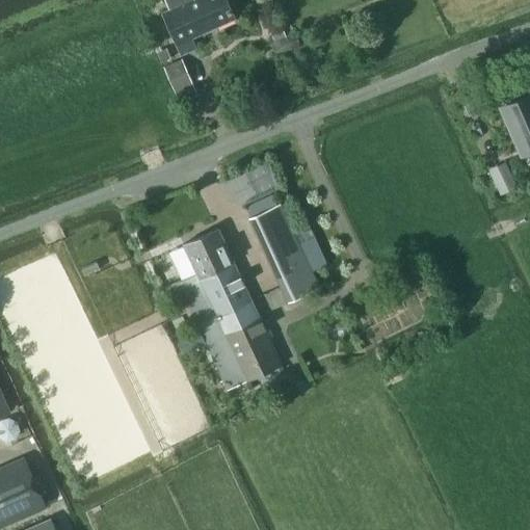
[(165,0),(169,8),(162,12),(182,54),(196,48),(191,37),(234,18),(226,0),(165,0)]
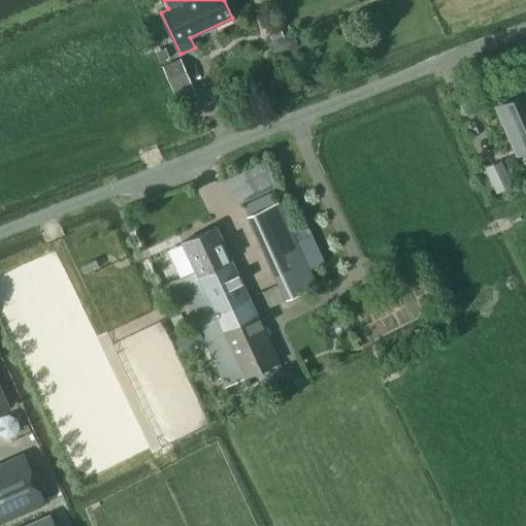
[(281,28),(270,33),(274,44),(286,39),(281,28)]
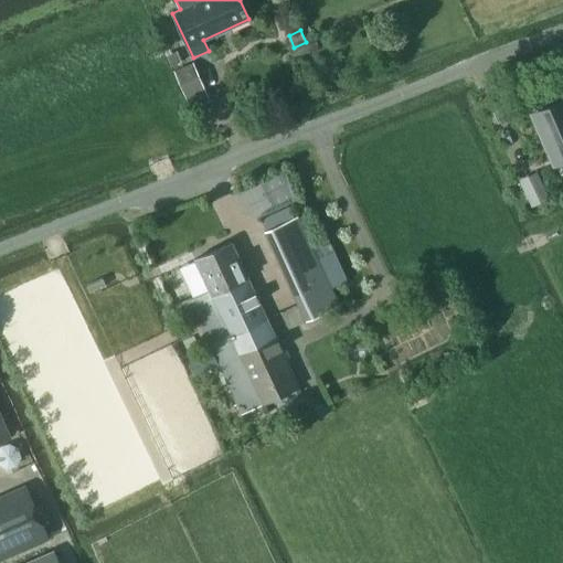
[(294,48),(290,49),(297,64),(316,55),(321,53),(315,39),(308,41),(306,42),(294,48)]
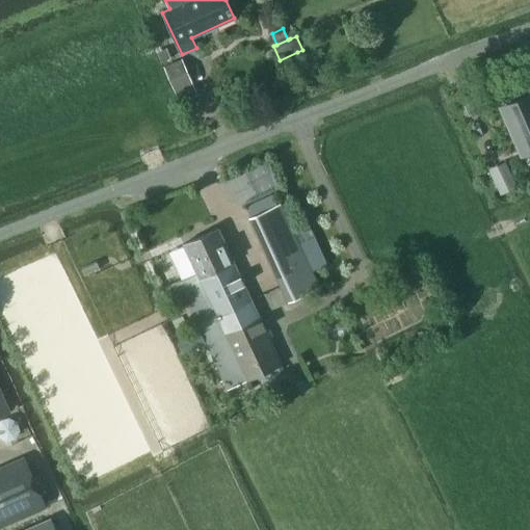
[(164,51),(159,54),(163,63),(173,60),(167,50),(164,51)]
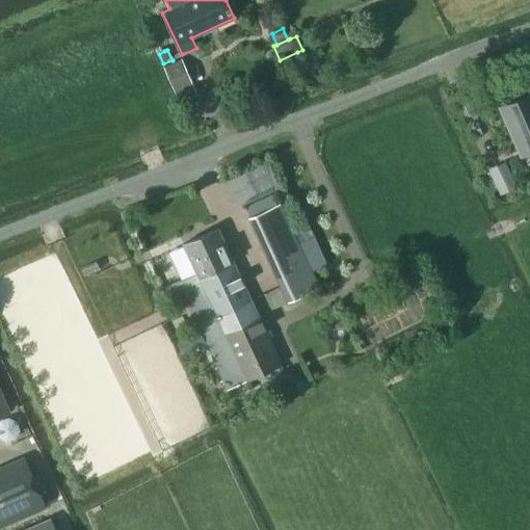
[(177,90),(193,83),(182,60),(165,68),(177,90)]
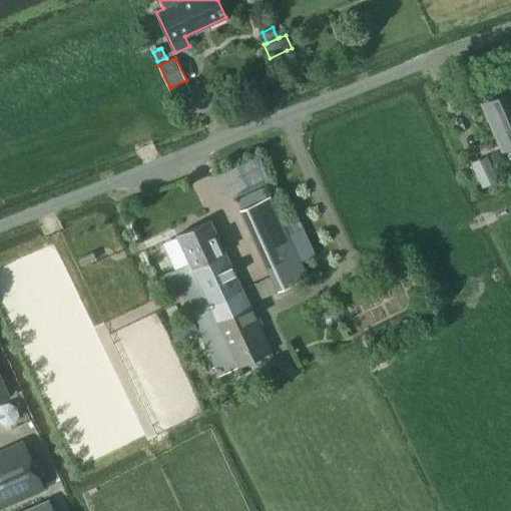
[(510,91),(486,103),(500,134),(505,148),(510,145),(510,91)]
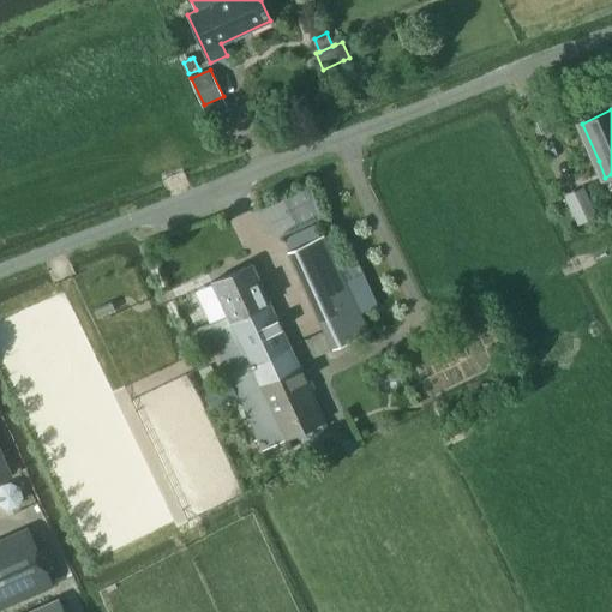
[(579,232),(600,221),(586,191),(564,202),(579,232)]
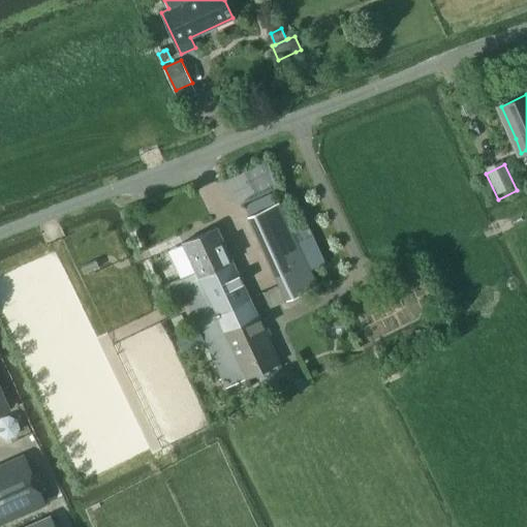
[(279,203),(249,217),(288,301),(318,286),(311,272),(322,266),(327,265),(310,229),(307,230),(295,237),(279,203)]
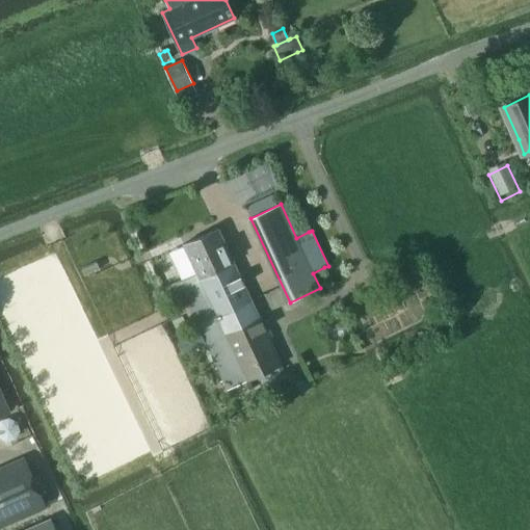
[(218,317),(253,300),(218,228),(185,244),(200,273),(179,283),(199,324),(208,344),(228,336),(218,317)]
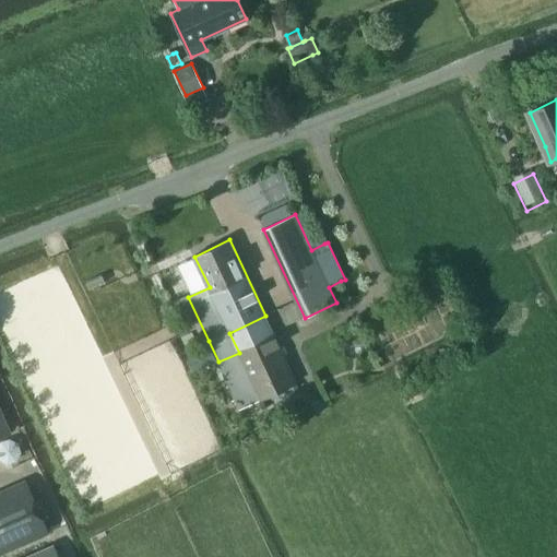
[(449,292),(445,284),(437,287),(441,296),(449,292)]
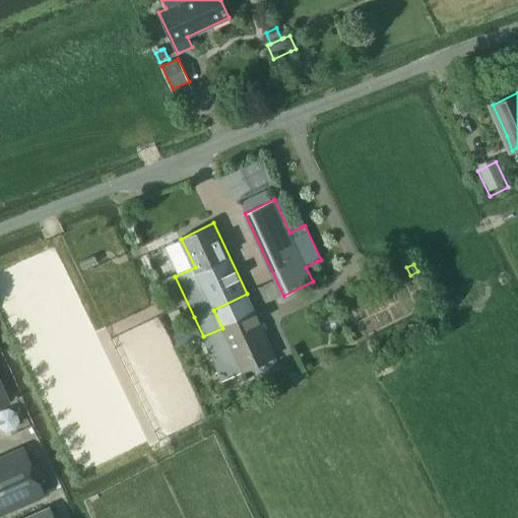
[(222,328),(203,336),(224,381),(276,355),(247,294),(213,310),(222,328)]
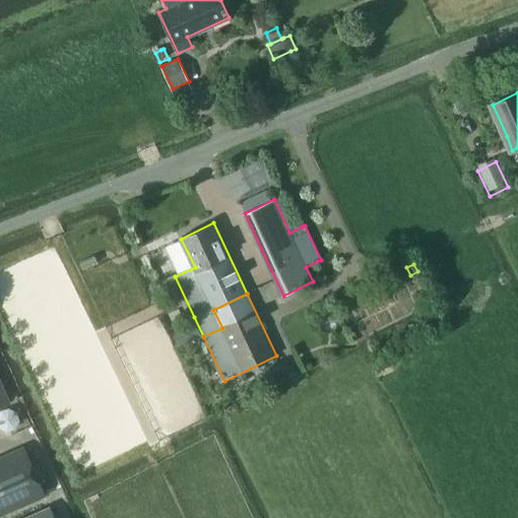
[(0,407),(10,403),(0,380),(0,407)]
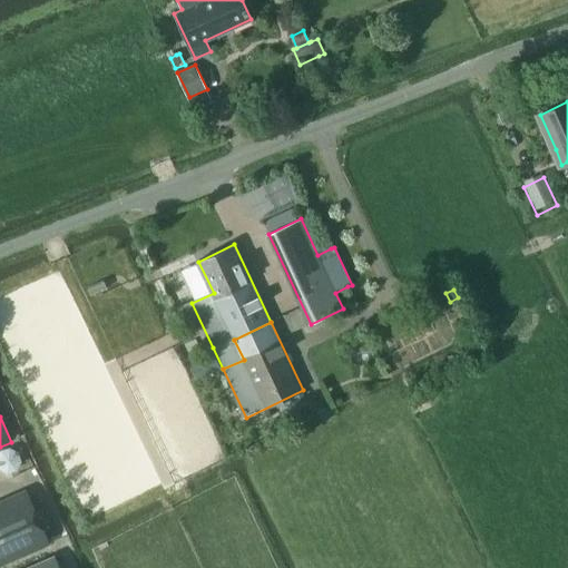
[(0,456),(0,467),(2,471),(7,473),(11,473),(16,472),(19,470),(21,466),(22,461),(22,458),(20,453),(17,451),(12,450),(9,450),(5,451),(1,454),(0,456)]
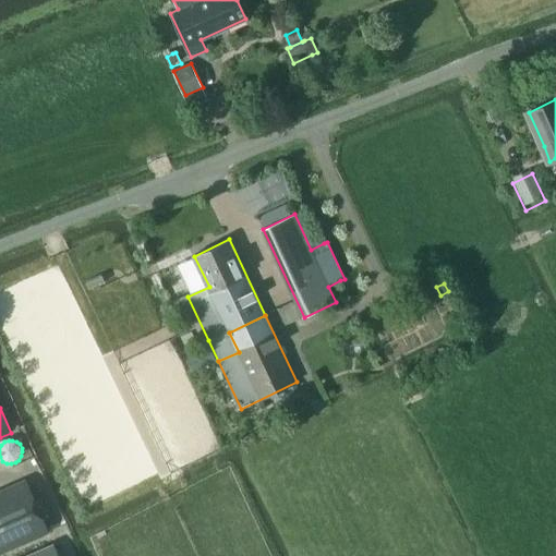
[(0,554),(51,532),(27,479),(0,491),(0,554)]
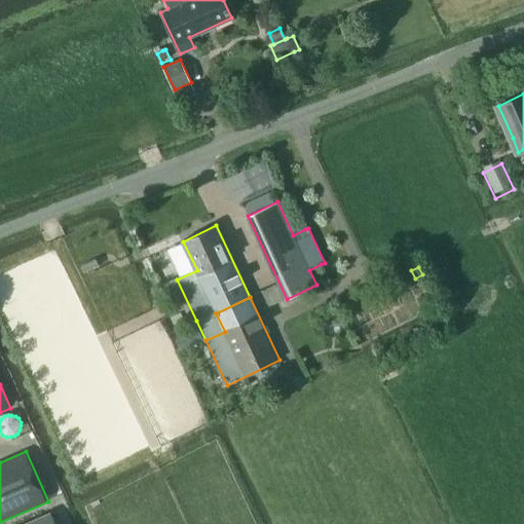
[(55,523),(50,512),(21,523),(55,523)]
